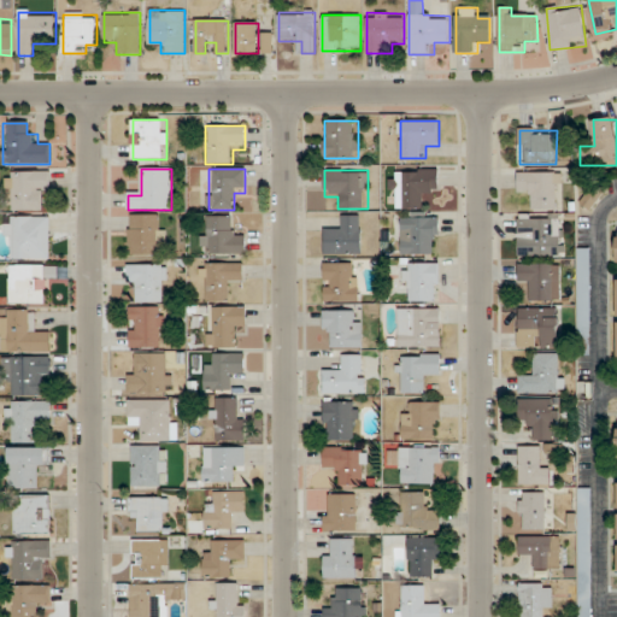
[(439,195),(439,170),(393,170),(393,195),(401,195),(401,210),(427,209),(427,195),(439,195)]
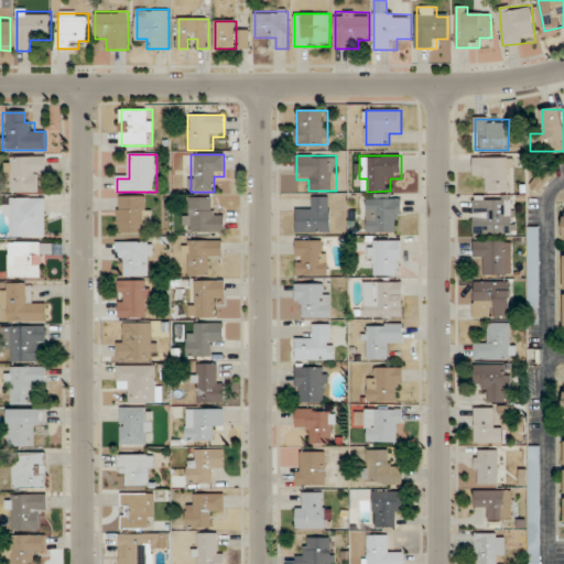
[(38,182),(45,182),(45,158),(8,158),(8,192),(38,192),(38,182)]
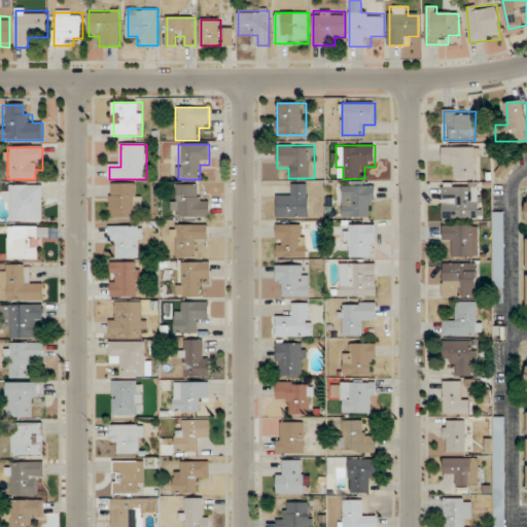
[(481,148),(443,148),(443,168),(453,168),(453,179),(481,179),(481,148)]
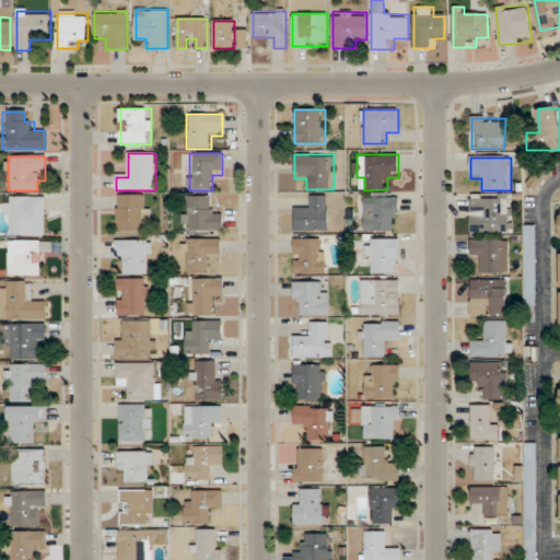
[(528,186),(537,191),(548,175),(539,170),(528,186)]
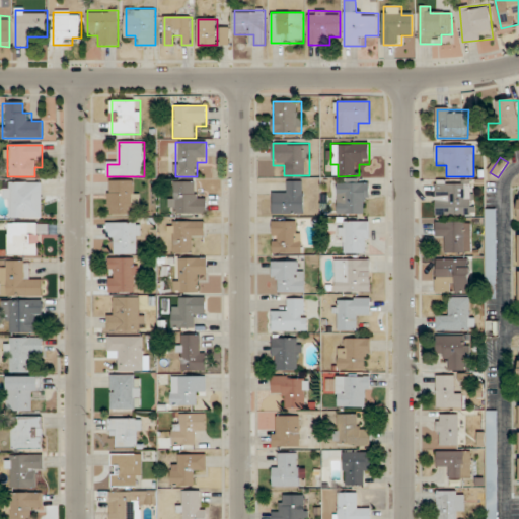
[(435,216),(473,216),(473,180),(435,180),(435,216)]
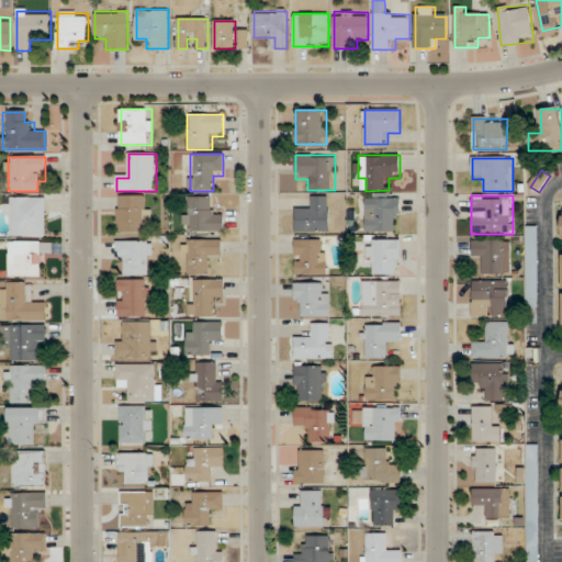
[(149,232),(149,197),(117,197),(117,232),(149,232)]
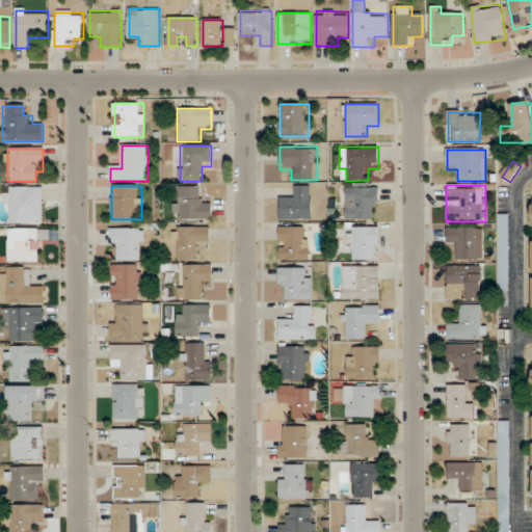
[(211,219),(211,197),(201,197),(201,186),(176,186),(176,219),(211,219)]
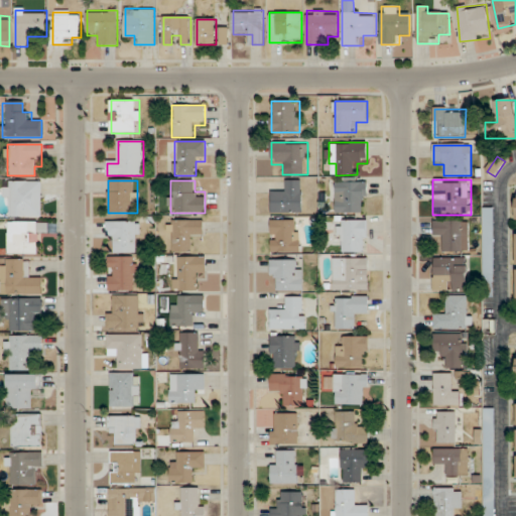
[(301,213),(301,180),(282,180),(282,191),(272,191),(272,213),(301,213)]
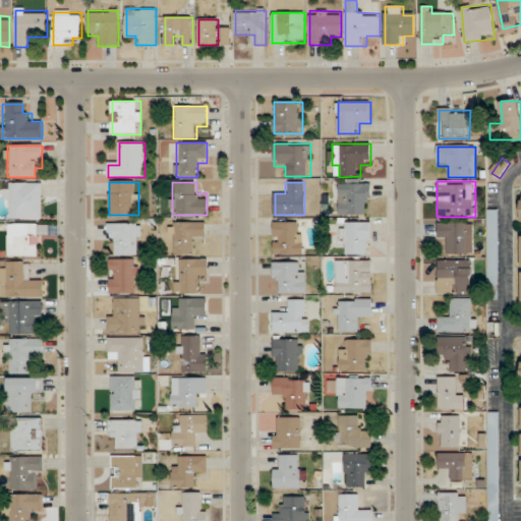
[(43,219),(43,183),(4,183),(4,203),(12,203),(12,219),(43,219)]
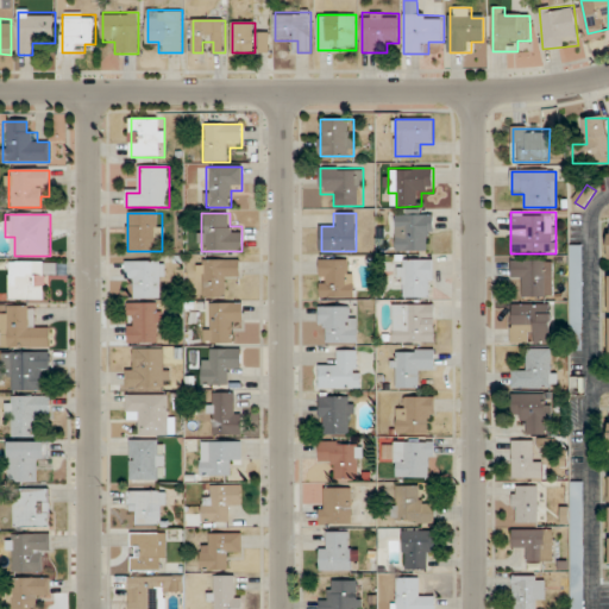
[(434,215),(408,215),(408,227),(397,227),(397,251),(434,251),(434,215)]
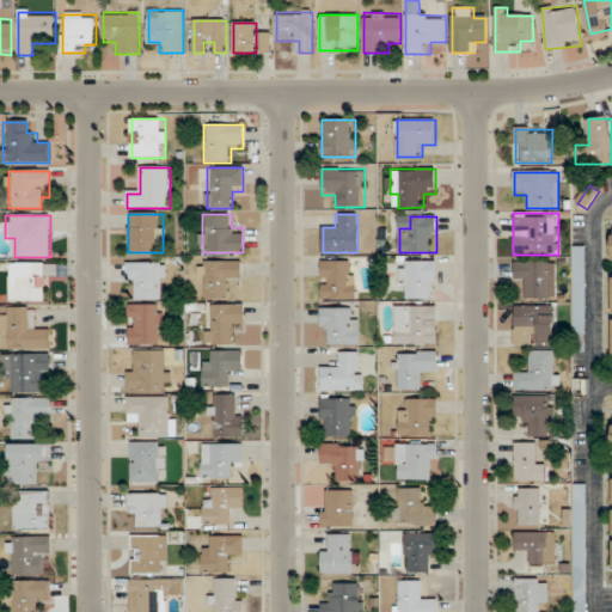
[(322,298),(354,298),(354,261),(322,261),(322,298)]
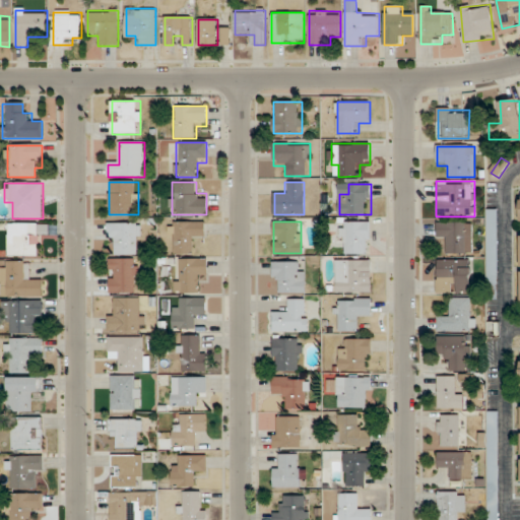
[(171,222),(171,253),(194,253),(194,242),(204,242),(204,222),(171,222)]
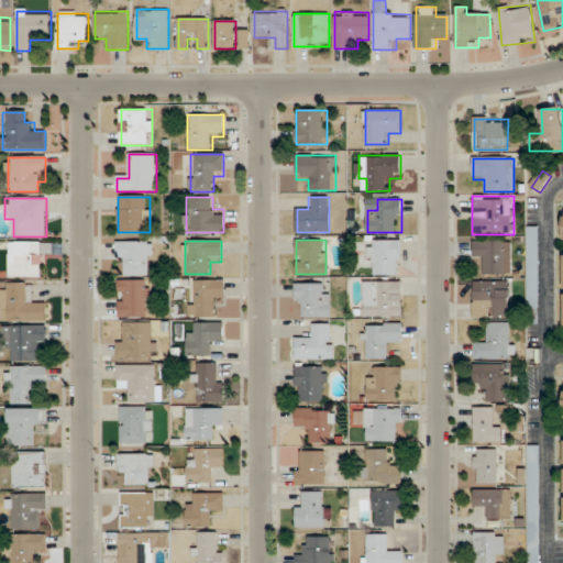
[(401,241),(370,241),(370,276),(401,276),(401,241)]
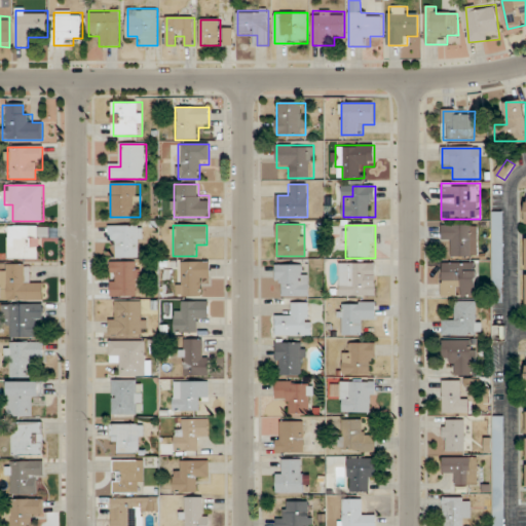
[(443,225),(443,245),(452,245),(452,256),(478,256),(478,225),(443,225)]
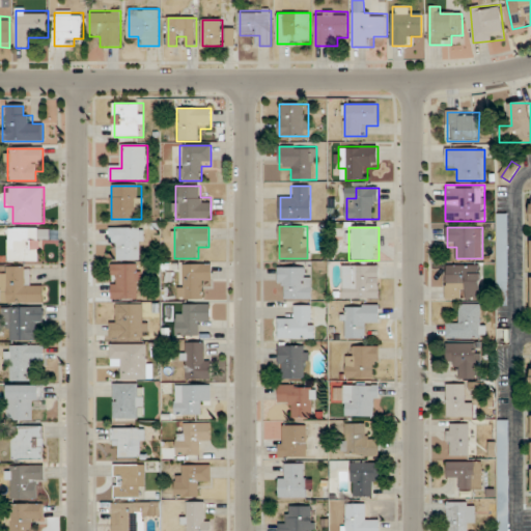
[(40,261),(40,228),(8,228),(8,261),(40,261)]
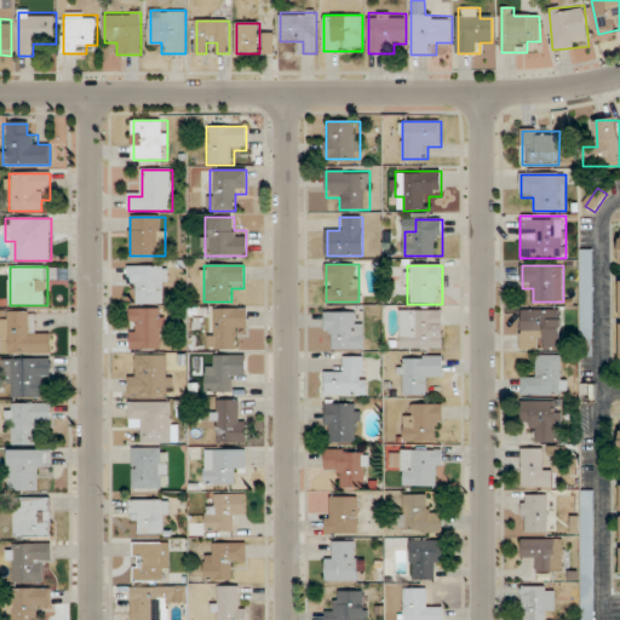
[(130,267),(130,291),(139,291),(139,304),(167,304),(167,267),(130,267)]
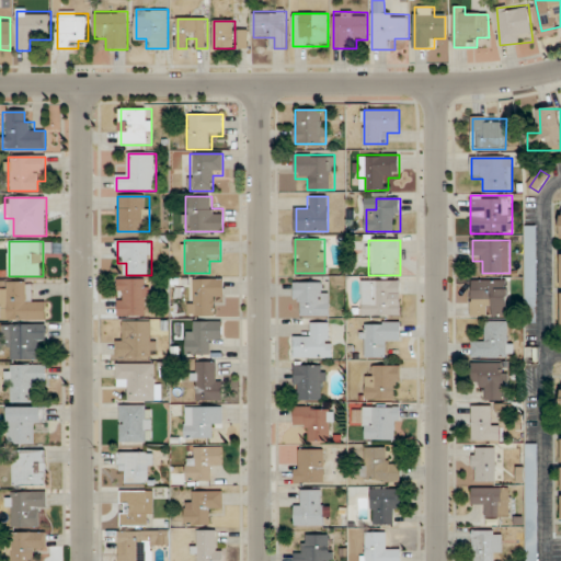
[(214,317),(214,304),(224,304),(224,278),(190,278),(190,317),(214,317)]
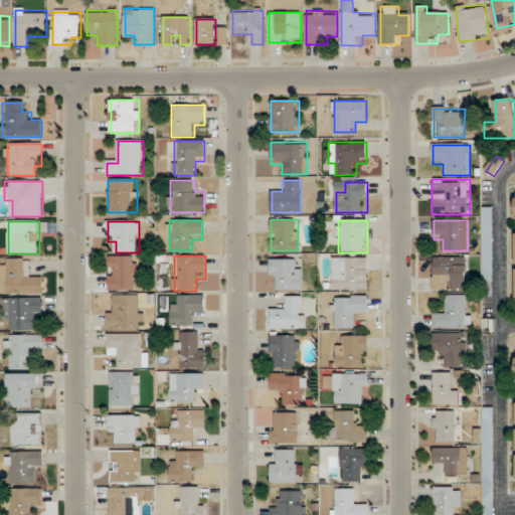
[(276,281),(276,292),(301,292),(301,255),(271,255),(271,281),(276,281)]
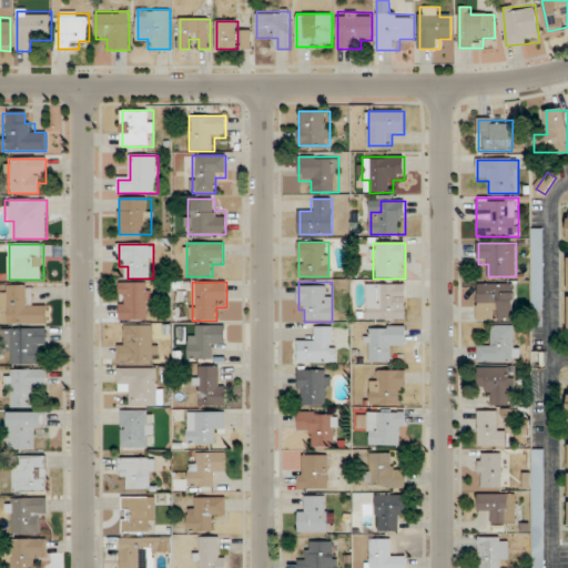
[(120,320),(152,320),(152,283),(120,283),(120,320)]
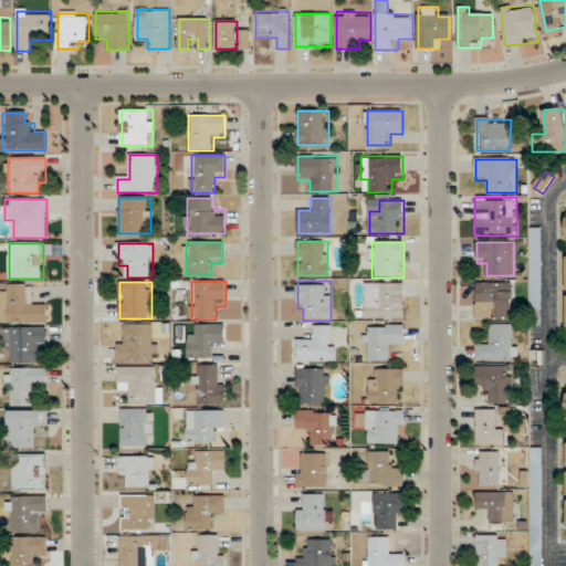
[(405,283),(367,283),(367,320),(405,320),(405,283)]
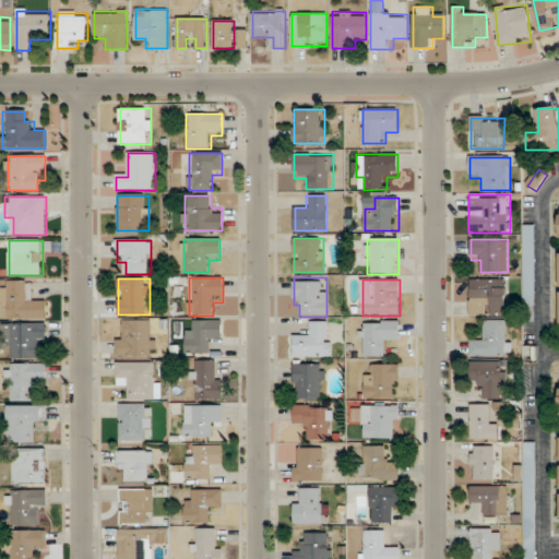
[(507,280),(470,280),(470,316),(507,316),(507,280)]
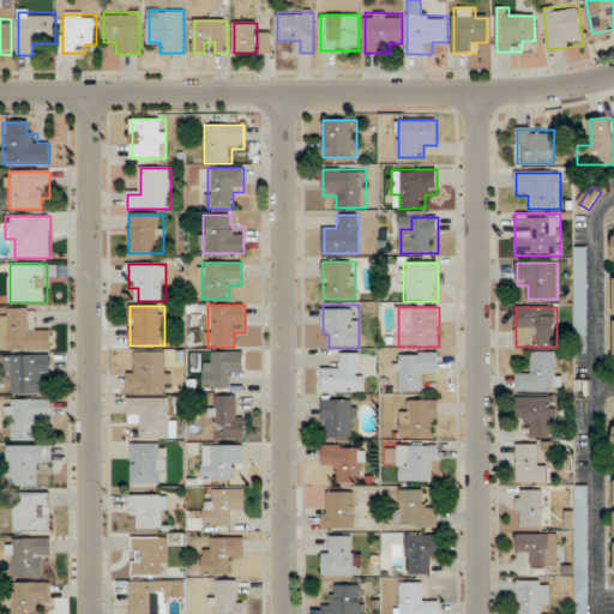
[(2,350),(50,350),(50,331),(29,331),(29,309),(2,309),(2,350)]
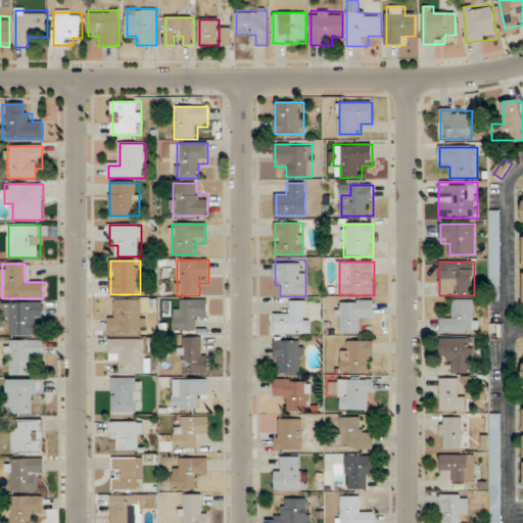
[(116,310),(109,310),(109,333),(145,333),(145,299),(116,299),(116,310)]
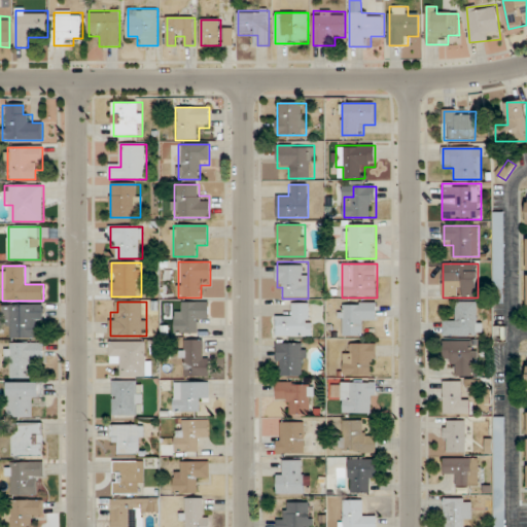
[(209,324),(209,302),(182,302),(182,311),(175,311),(175,334),(198,334),(198,324),(209,324)]
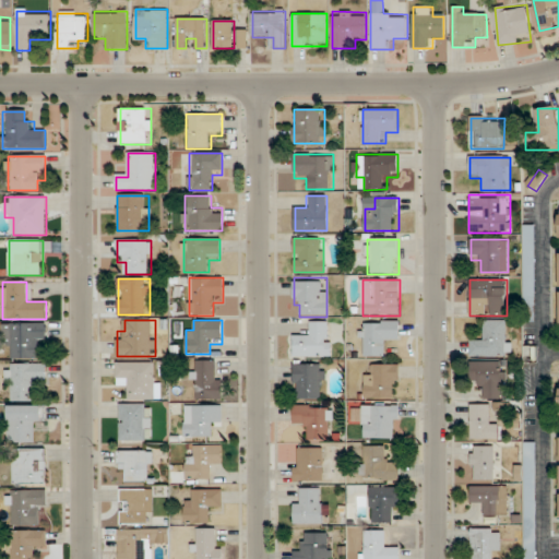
[(509,320),(483,320),(483,344),(471,344),(471,357),(509,357),(509,320)]
